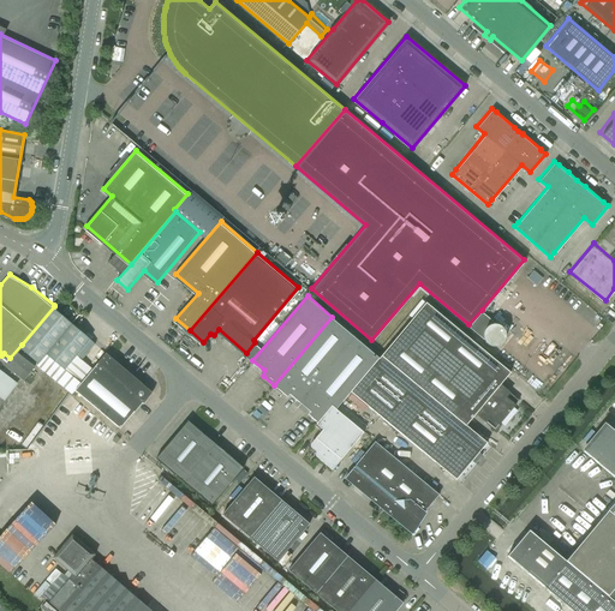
[(382,354),(466,425),(477,413),(495,427),(519,399),(501,383),(511,372),(427,301),(382,354)]
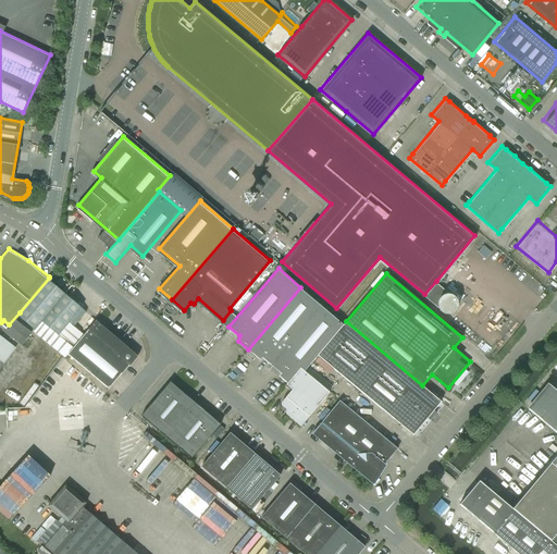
[(49,278),(20,312),(37,327),(44,318),(64,336),(87,309),(49,278)]
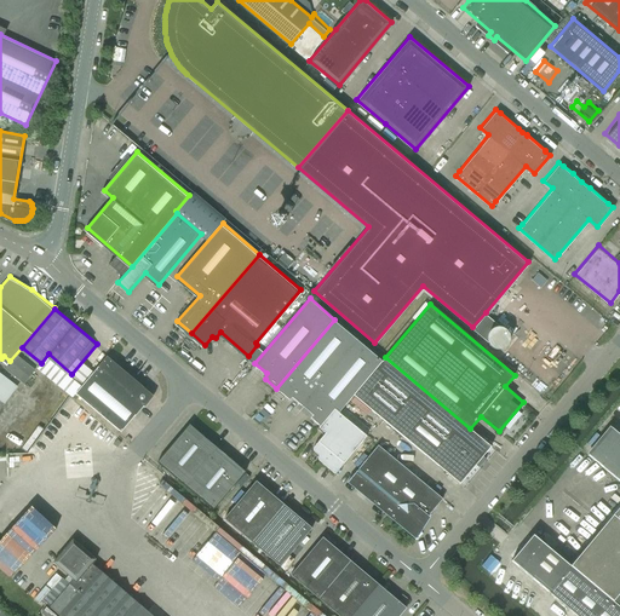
[(501,346),(503,345),(505,344),(506,343),(507,341),(507,340),(509,339),(509,338),(509,337),(509,335),(509,334),(509,333),(509,332),(507,330),(507,329),(506,328),(505,327),(504,326),(503,326),(501,324),(486,312),(472,327),(488,340),(488,341),(489,343),(491,344),(492,345),(493,345),(495,346),(497,346),(498,346),(499,346),(500,346),(501,346)]
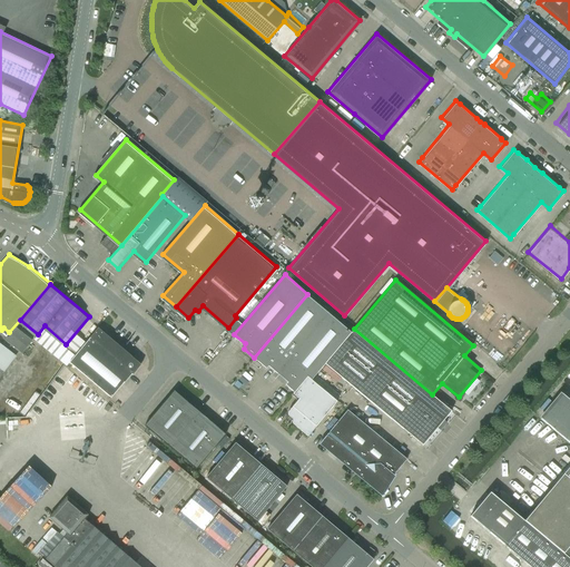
[(308,375),(313,379),(326,363),(352,331),(307,294),(254,358),(264,365),(269,364),(290,381),(288,387),(294,391),(308,375)]
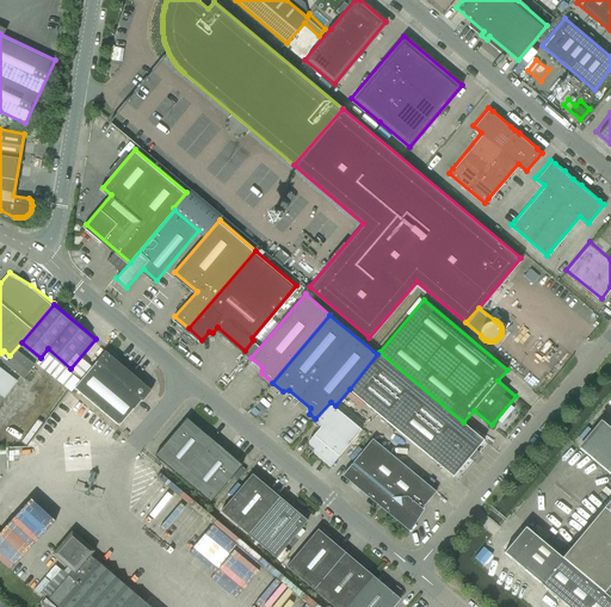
[(6,361),(23,376),(35,363),(17,348),(6,361)]
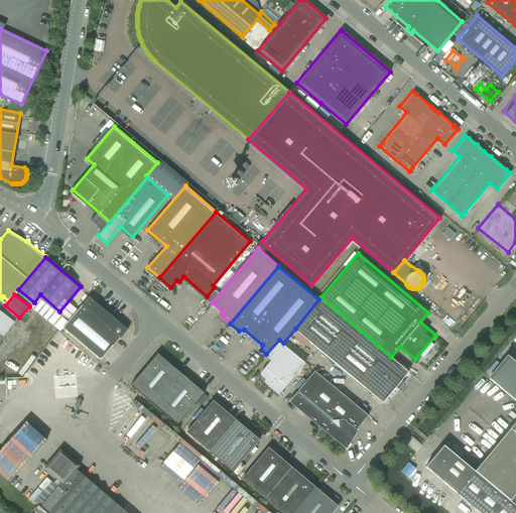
[(78,308),(65,325),(103,357),(121,336),(123,337),(130,328),(94,297),(90,294),(78,308)]
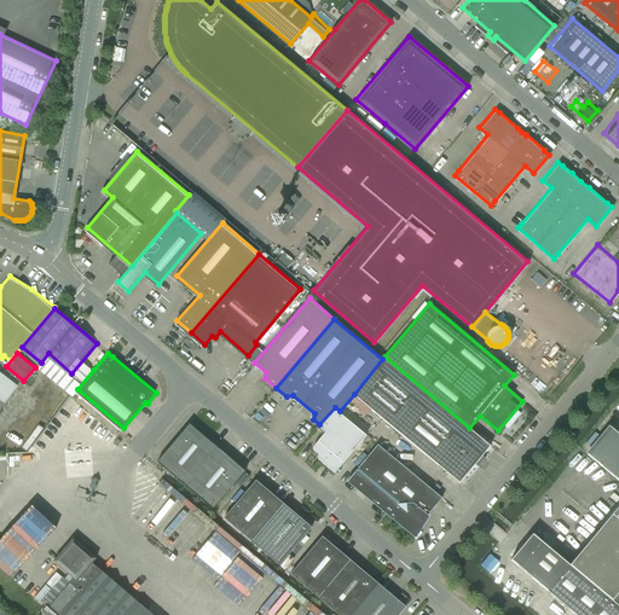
[(382,359),(354,394),(461,482),(491,446),(469,428),(385,357),(382,360),(382,359)]
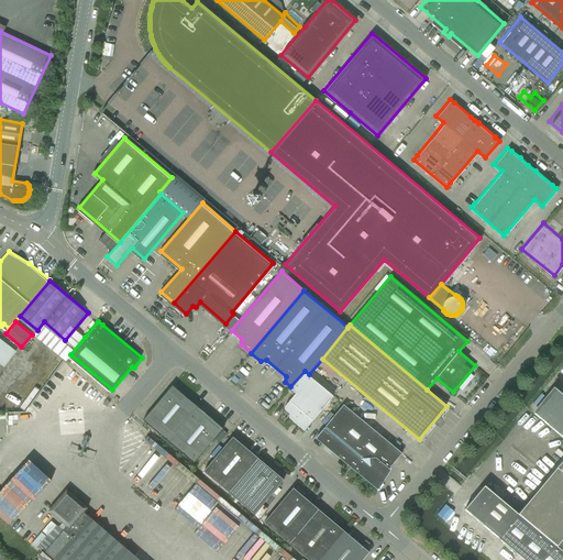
[(56,347),(39,331),(37,332),(35,330),(33,332),(53,349),(56,347)]
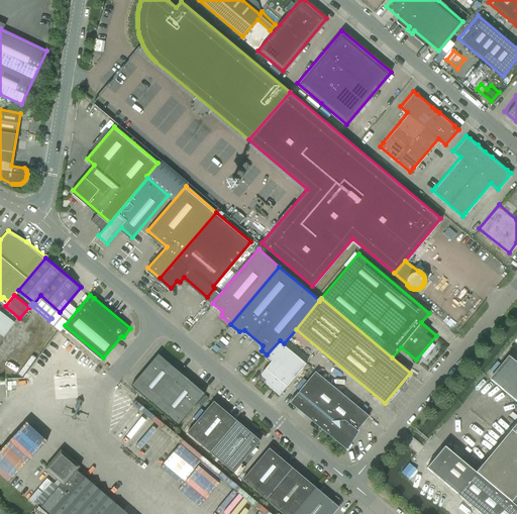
[(280,340),(267,354),(266,356),(272,361),(264,371),(263,373),(264,375),(263,376),(266,379),(266,380),(266,381),(266,383),(281,394),(306,363),(284,343),(280,340)]
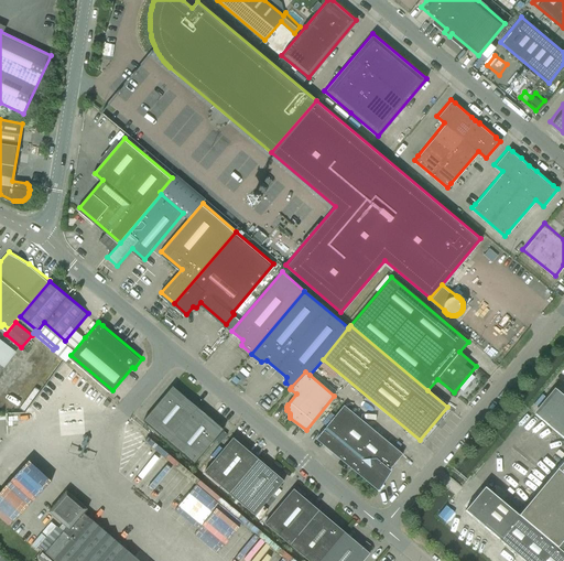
[(171,440),(199,407),(173,385),(144,419),(171,440)]
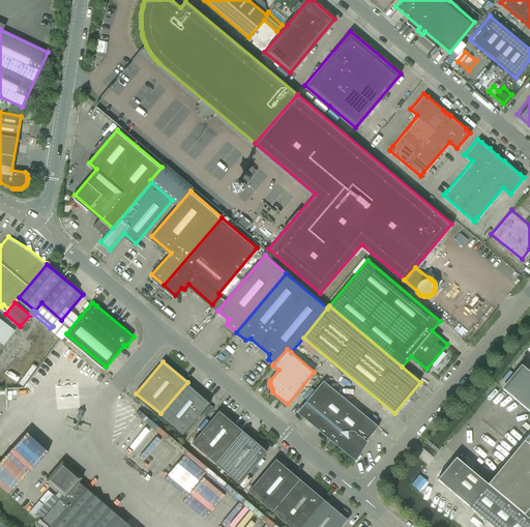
[(529,369),(522,362),(522,363),(503,386),(502,386),(529,409),(529,369)]
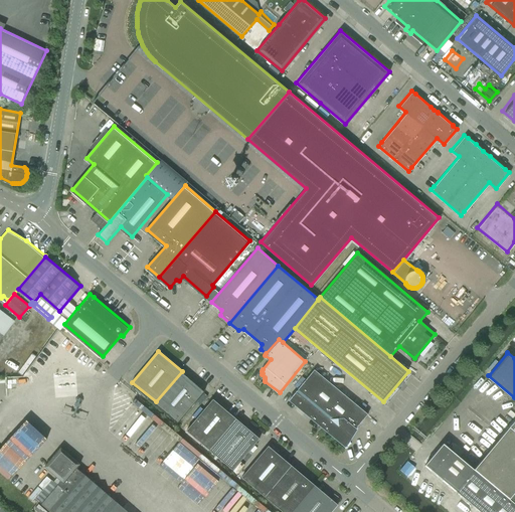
[(344,444),(369,413),(315,369),(290,398),(344,444)]
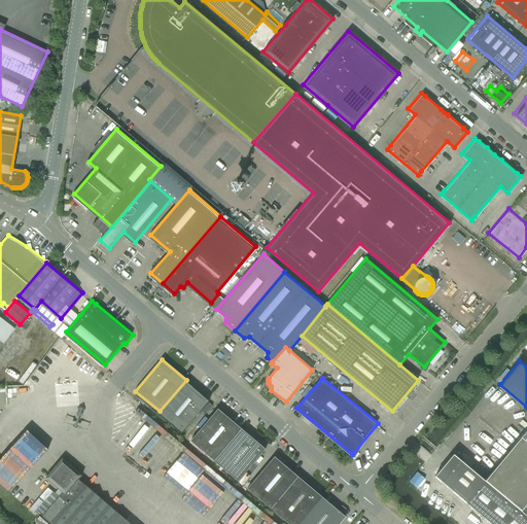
[(186,380),(160,411),(183,431),(210,400),(186,380)]
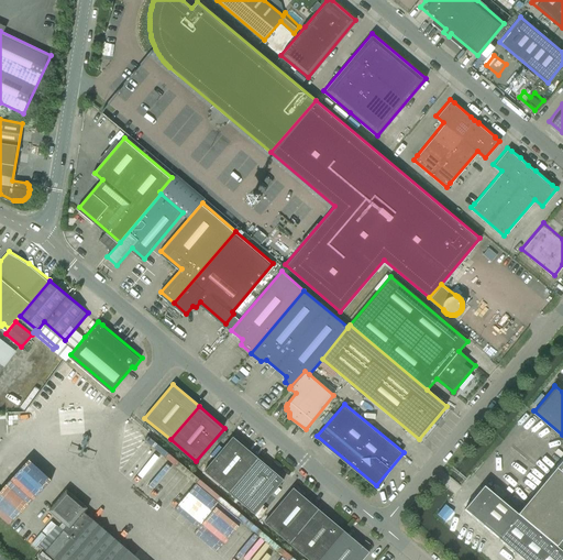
[(231,491),(260,458),(234,436),(206,470),(231,491)]
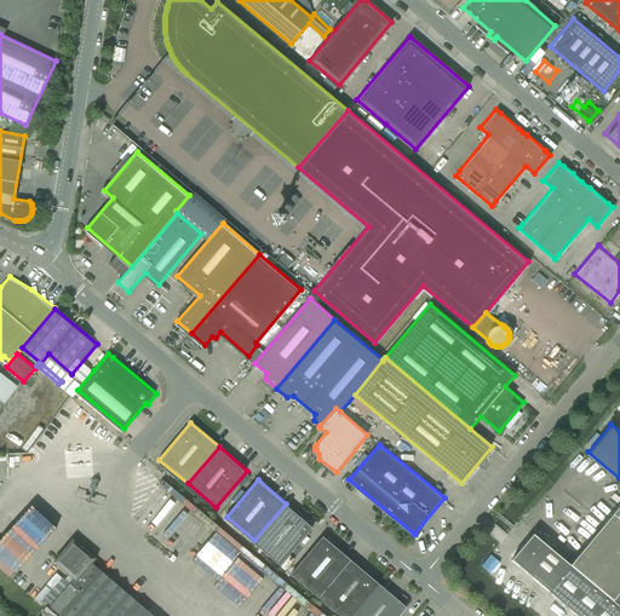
[(286,504),(254,540),(282,564),(314,527),(286,504)]
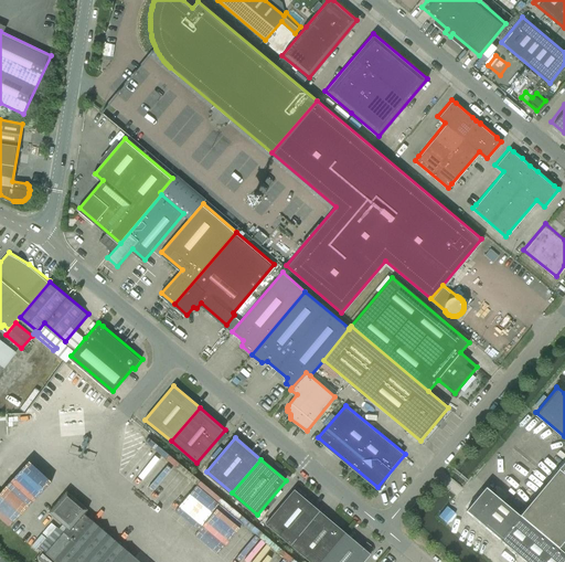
[(564,459),(520,515),(564,551),(564,459)]
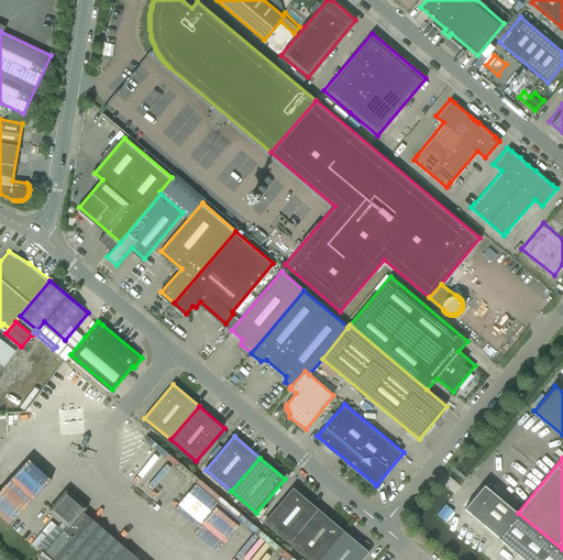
[(0,512),(10,520),(45,480),(24,462),(0,490),(0,512)]
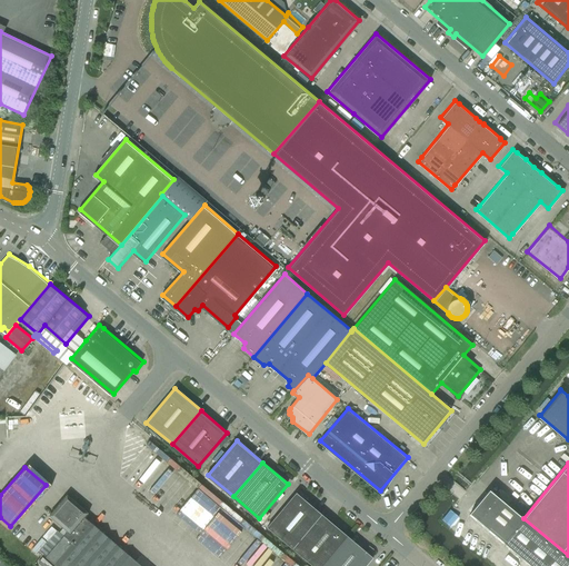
[(523,518),(490,489),(470,514),(503,542),(523,518)]
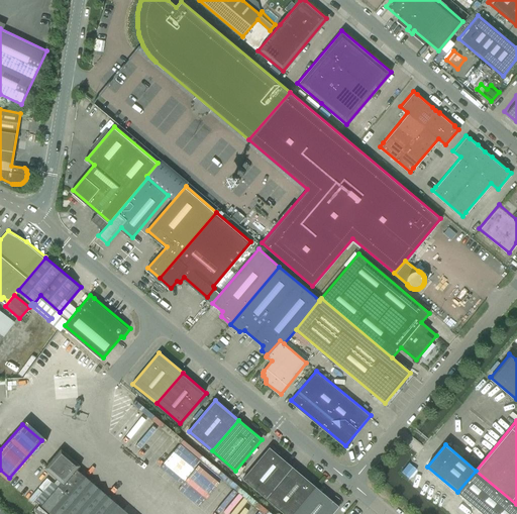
[(285,513),(292,513),(316,486),(270,446),(243,478),(285,513)]
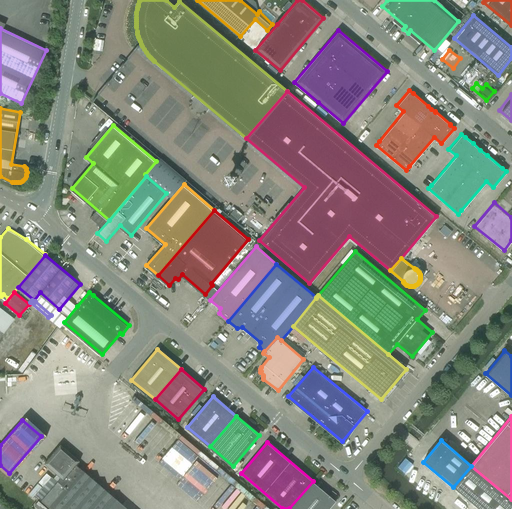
[(79,460),(75,457),(78,453),(74,450),(71,454),(60,444),(43,463),(62,479),(59,483),(64,487),(48,506),(50,508),(126,508),(75,464),(79,460)]
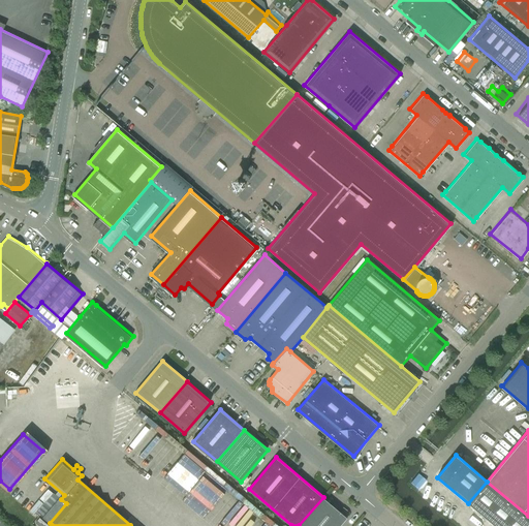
[(528,525),(528,516),(487,482),(468,503),(495,525),(528,525)]
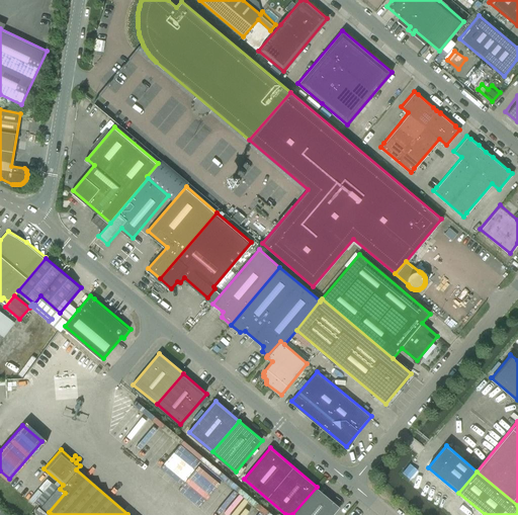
[(317,487),(292,514),(333,514),(340,507),(317,487)]
